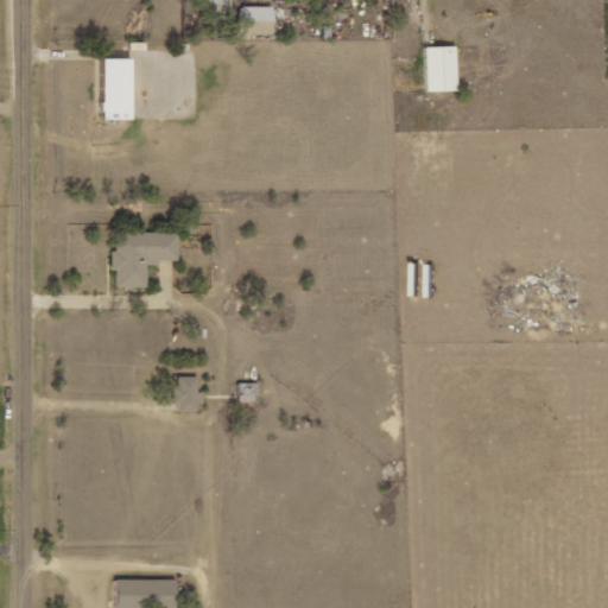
[(273,36),(272,6),(239,7),(240,37),(273,36)]
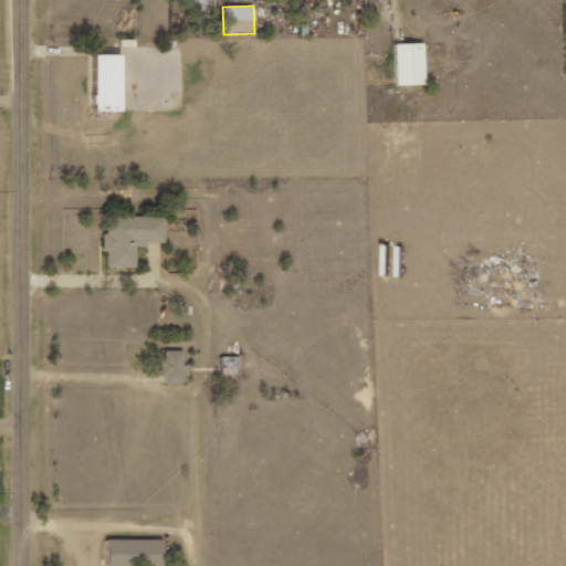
[(426,85),(425,43),(396,44),(397,85),(426,85)]
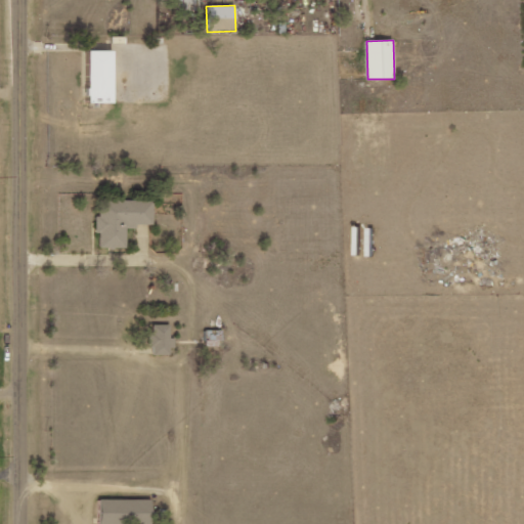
[(114,52),(89,52),(91,99),(115,99),(114,52)]
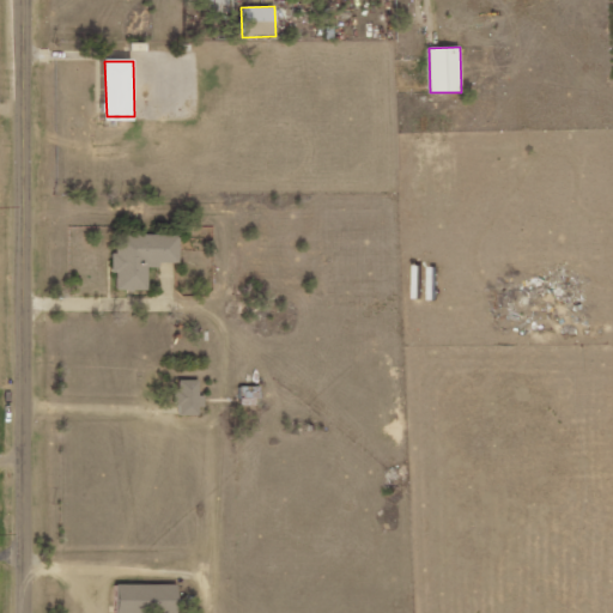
[(147,291),(147,268),(158,268),(159,262),(180,262),(180,235),(115,235),(115,290),(147,291)]
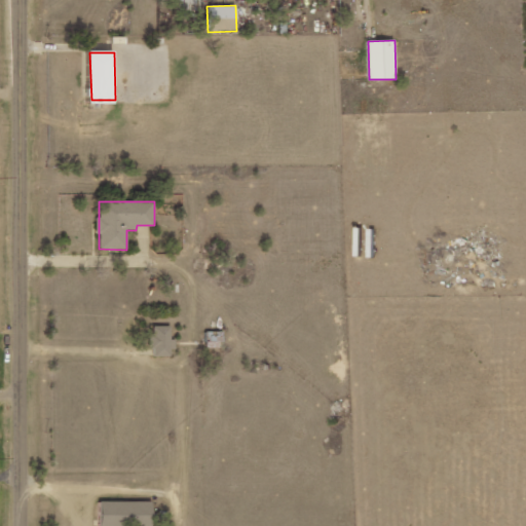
[(152,357),(174,355),(174,340),(171,340),(171,326),(151,327),(152,357)]
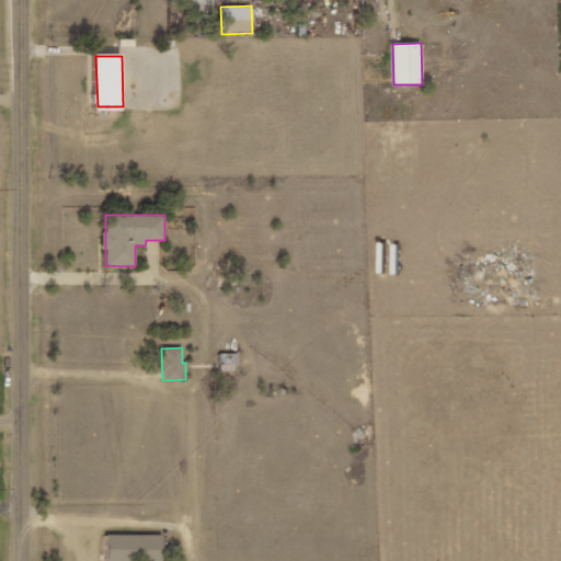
[(162,560),(162,536),(106,535),(105,560),(162,560)]
